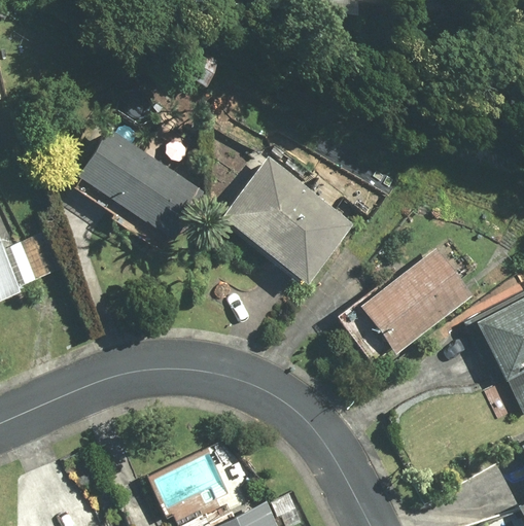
[(110,126),(72,186),(115,214),(111,219),(167,255),(209,189),(110,126)]
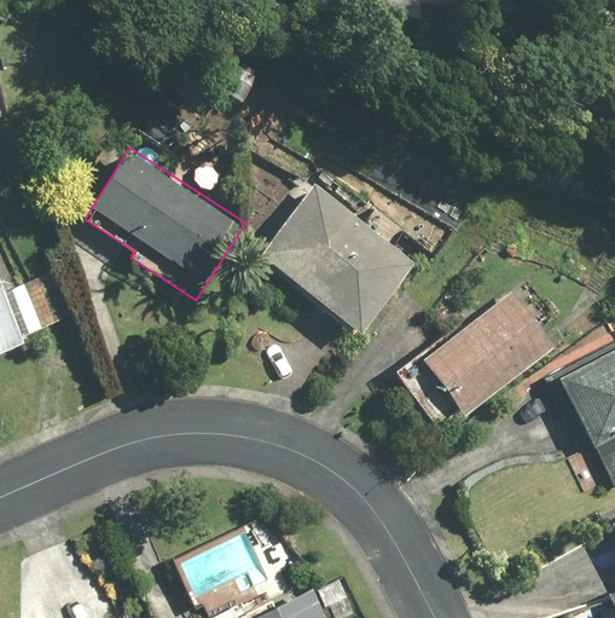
[(16,173),(0,179),(0,358),(82,323),(16,173)]
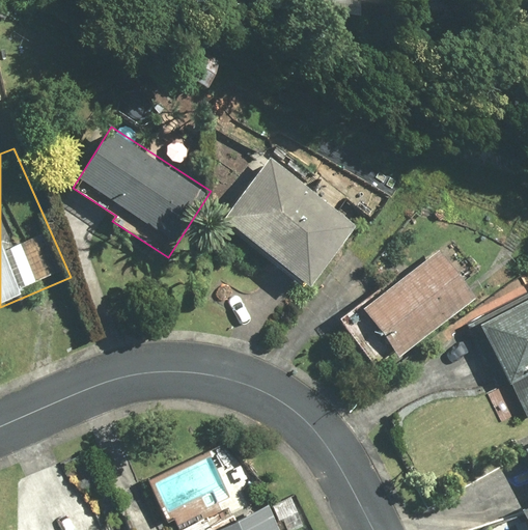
[(310,286),(358,226),(342,214),(271,157),(222,217),(310,286)]
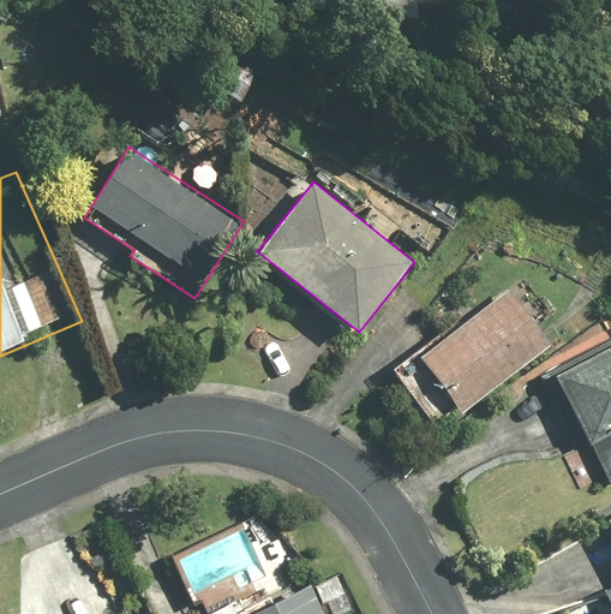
[(475,309),(395,374),(442,431),(553,343),(509,288),(479,314),(475,309)]
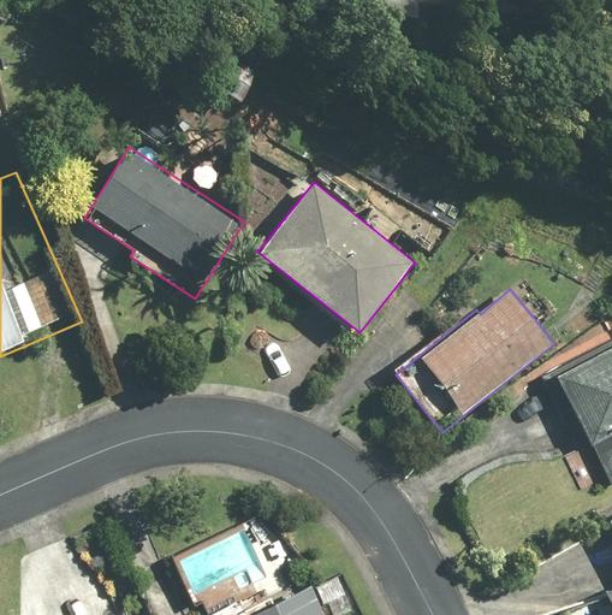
[(611,347),(556,371),(586,443),(568,450),(582,486),(608,475),(611,482),(611,347)]
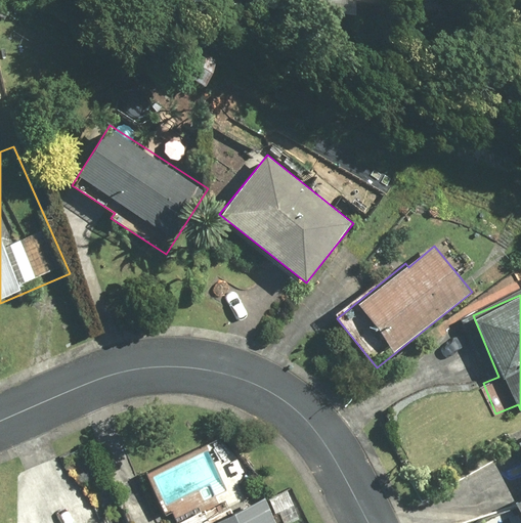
[(520,502),(506,511),(511,522),(520,522),(520,443),(519,444),(520,446),(520,502)]
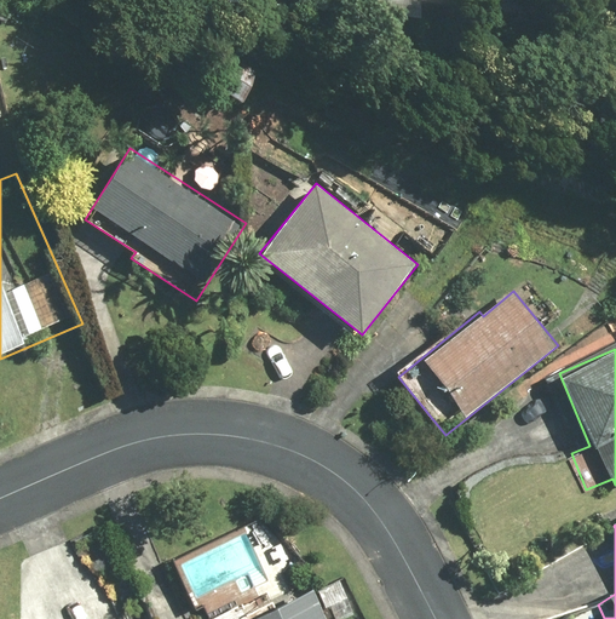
[(328,618),(315,591),(254,618),(328,618)]
